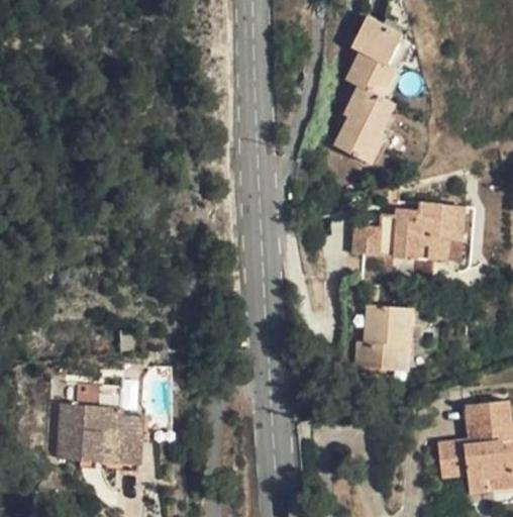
[(386,66),(401,37),(365,16),(347,45),(358,50),(343,80),(355,86),(342,114),(346,116),(331,146),(370,166),(384,136),(378,133),(393,105),(380,98),(395,70),(386,66)]
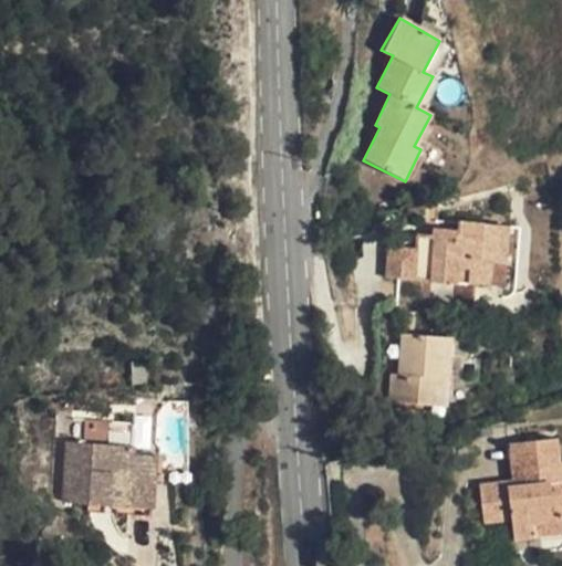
[(501,266),(505,230),(458,226),(457,234),(429,232),(428,241),(410,239),(409,253),(380,251),(376,281),(482,291),(485,265),(501,266)]
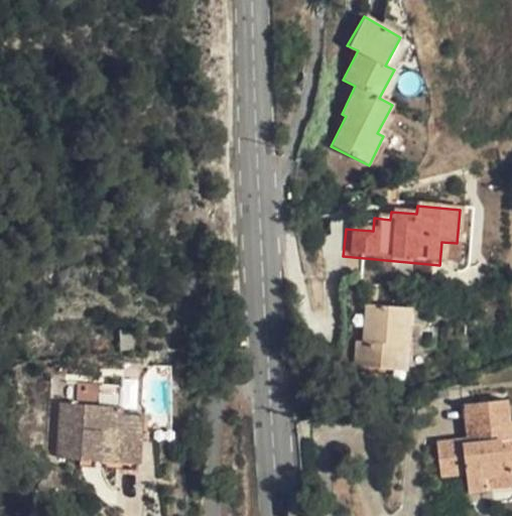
[(471,211),(460,210),(457,243),(441,242),(439,265),(453,266),(452,278),(458,277),(464,273),(467,267),(471,211)]
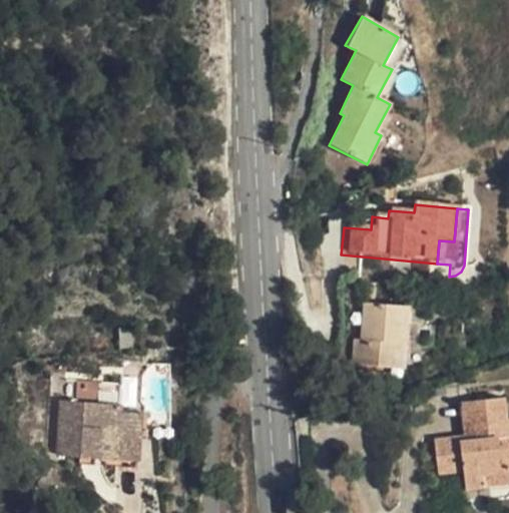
[(392,345),(404,345),(408,306),(366,303),(364,341),(354,340),(353,365),(391,367),(392,345)]
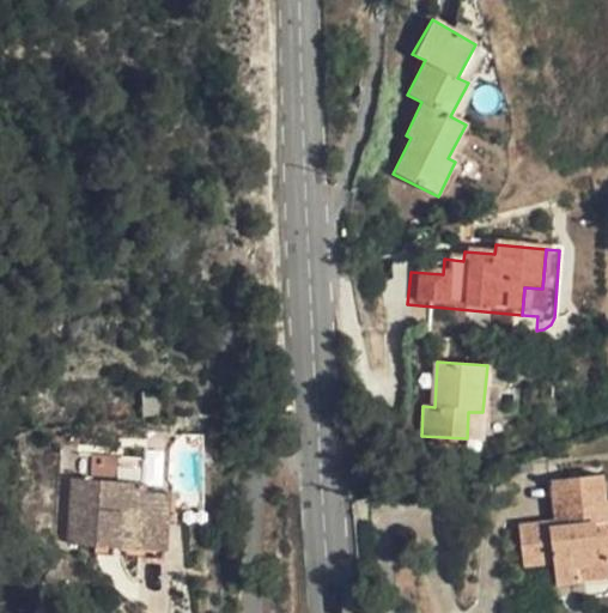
[(480,439),(482,412),(468,412),(467,438),(480,439)]
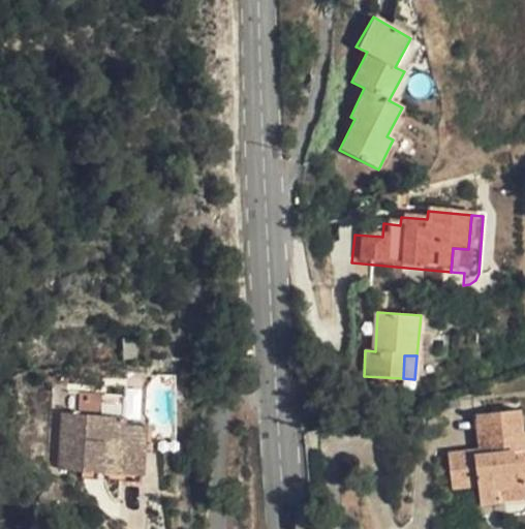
[(477,452),(474,452),(477,487),(480,505),(524,500),(524,433),(518,434),(516,410),(474,413),(477,452)]
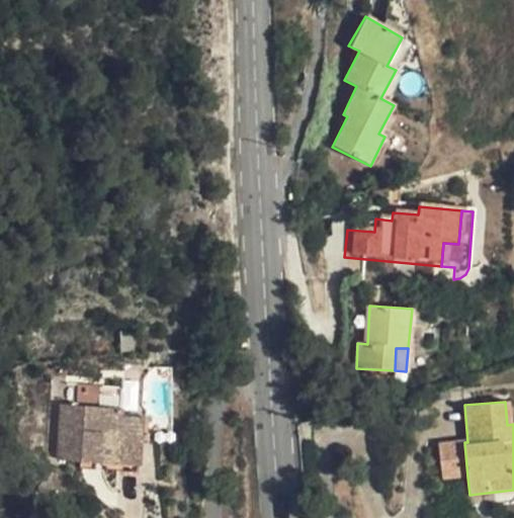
[(136,469),(139,415),(119,414),(119,406),(60,403),(57,458),(116,461),(116,468),(136,469)]
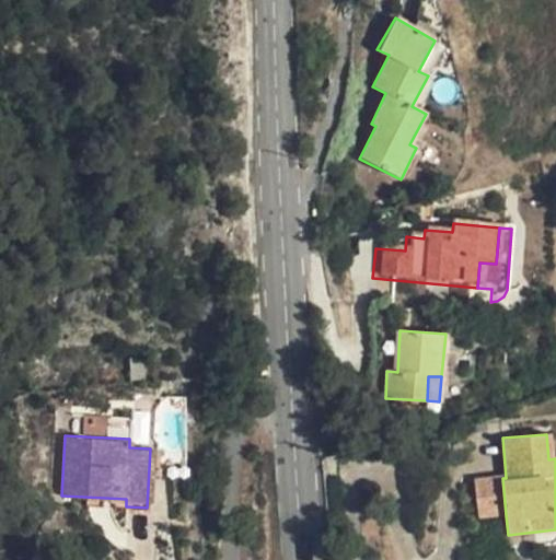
[(502,478),(487,480),(491,516),(506,515),(502,478)]
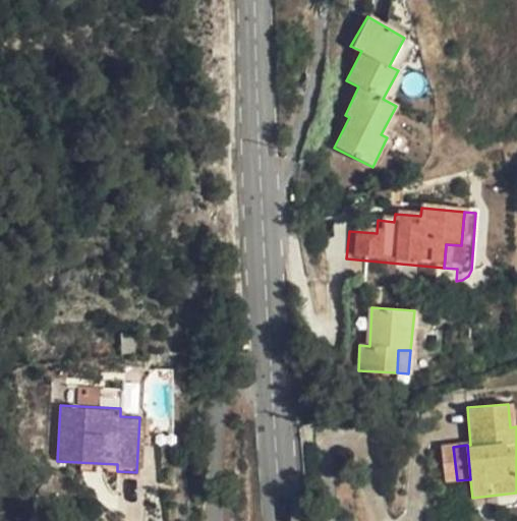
[(457,480),(453,447),(438,449),(440,482),(457,480)]
